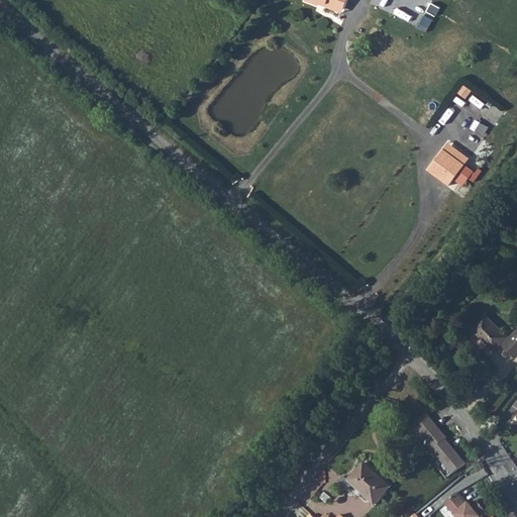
[(318,2),(343,12),(347,0),(305,0),(317,5),(318,2)]
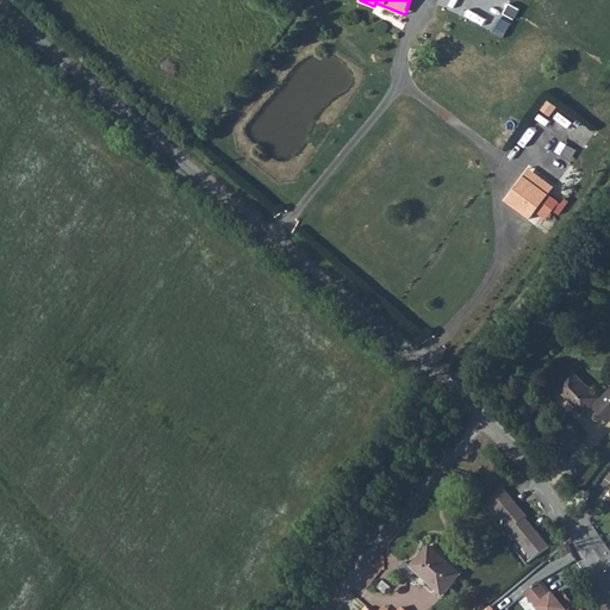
[(541,109),(551,116),(558,106),(548,99),(541,109)]
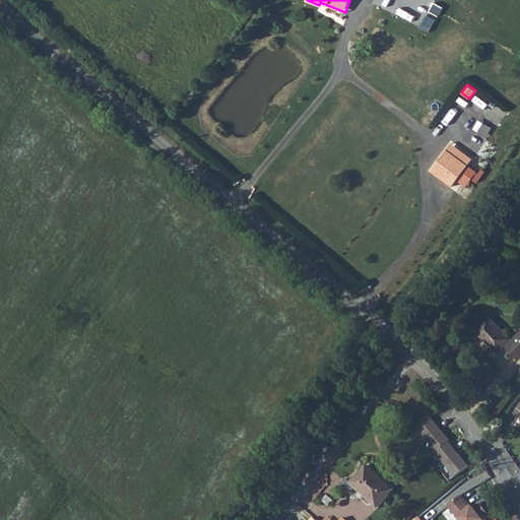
[(496,110),(483,126),(493,132),(505,116),(496,110)]
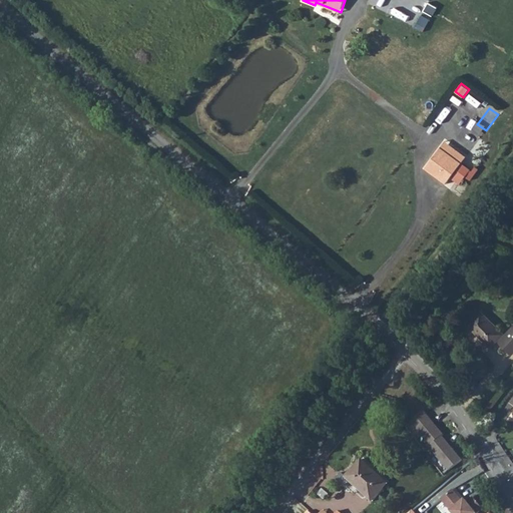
[(465,157),(443,142),(424,168),(445,183),(465,157)]
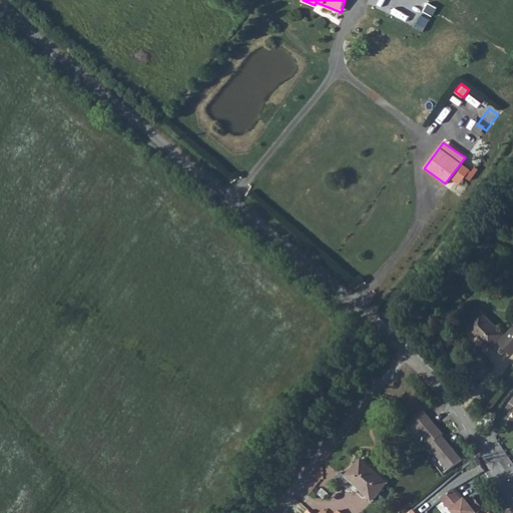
[(511,356),(512,353),(512,328),(505,337),(479,312),(466,325),(490,348),(497,340),(499,342),(498,343),(511,356)]
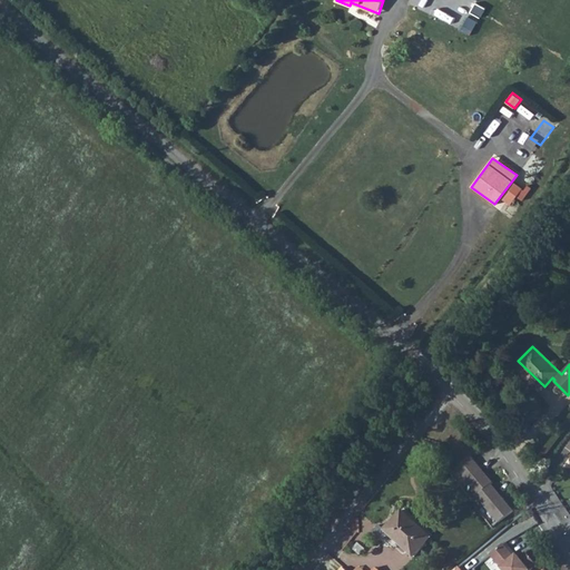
[(470,457),(455,469),(478,494),(490,484),(492,482),(470,457)]
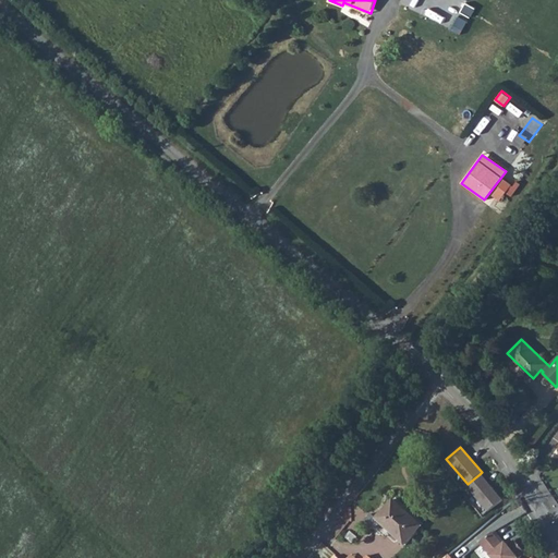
[(502,499),(480,474),(468,484),(466,486),(488,511),(502,499)]
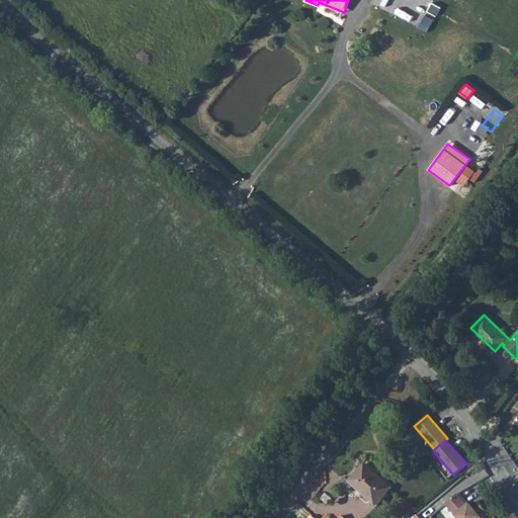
[(349,485),(375,508),(392,490),(366,466),(349,485)]
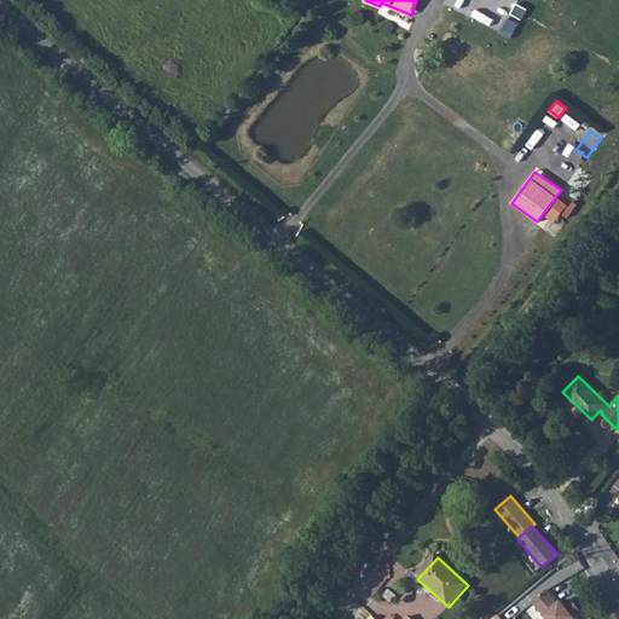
[(543,618),(576,618),(583,614),(572,600),(565,606),(561,601),(556,606),(545,591),(531,603),(543,618)]
